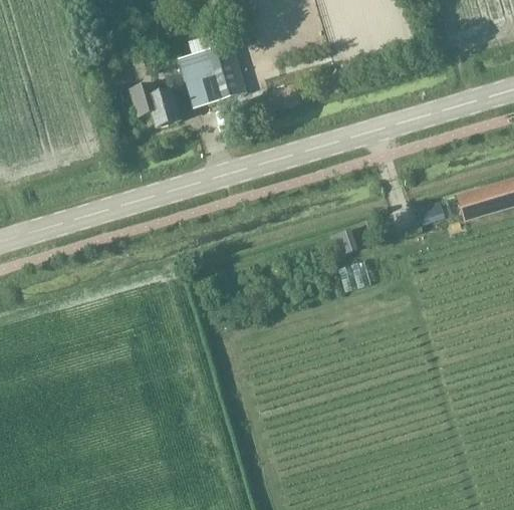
[(96,18),(91,3),(82,5),(86,21),(96,18)]
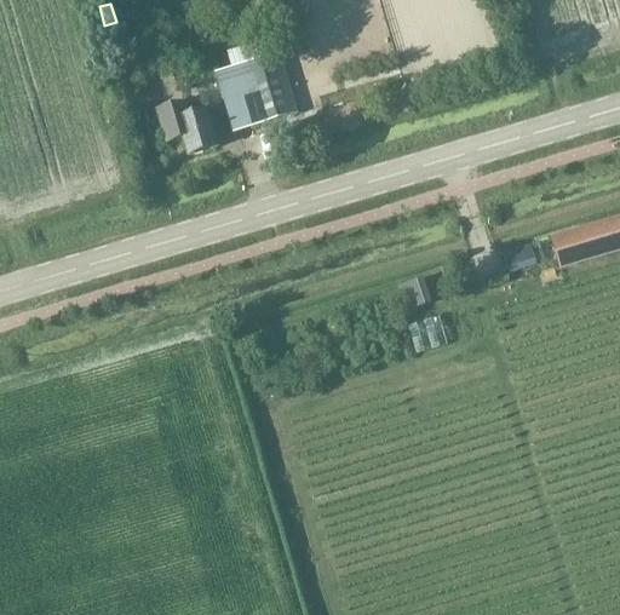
[(279,52),(214,70),(231,131),(296,111),(279,52)]
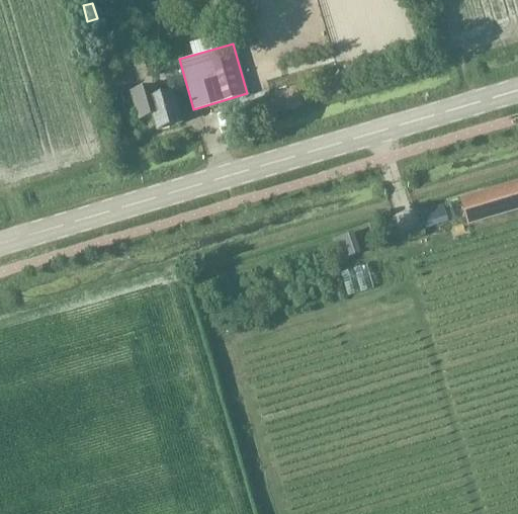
[(161,94),(158,83),(157,83),(131,91),(139,117),(152,113),(157,129),(180,121),(171,91),(161,94)]
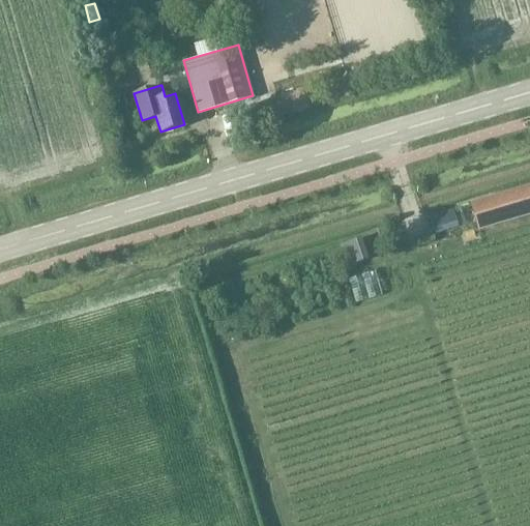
[(529,211),(529,184),(470,202),(477,227),(529,211)]
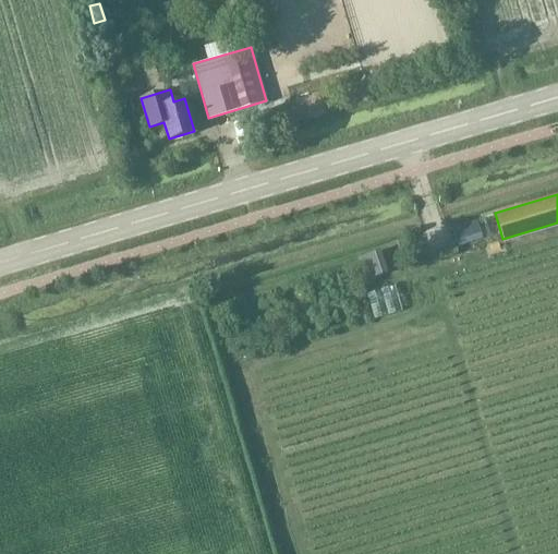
[(398,252),(395,244),(361,255),(366,271),(381,265),(379,257),(398,252)]
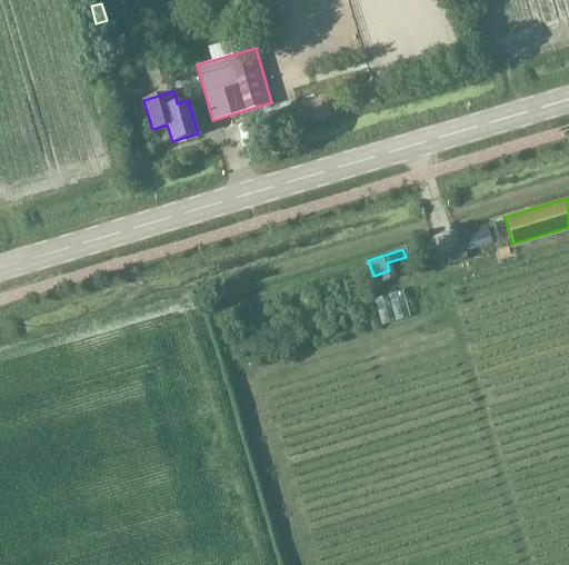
[(409,315),(401,289),(373,297),(381,323),(409,315)]
